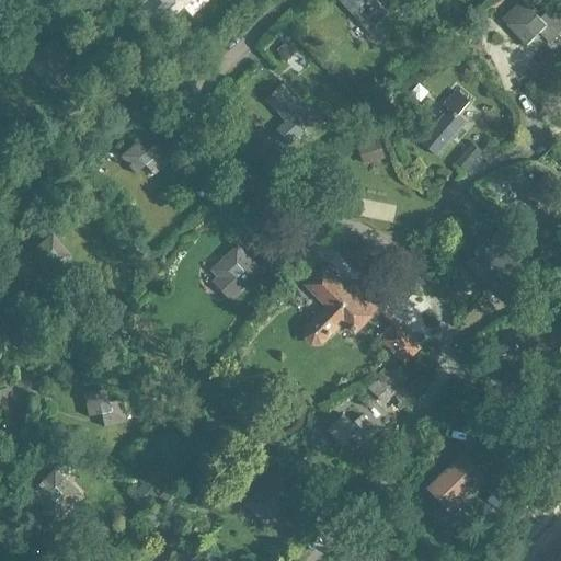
[(191,0),(156,0),(160,4),(145,19),(157,32),(191,0)]
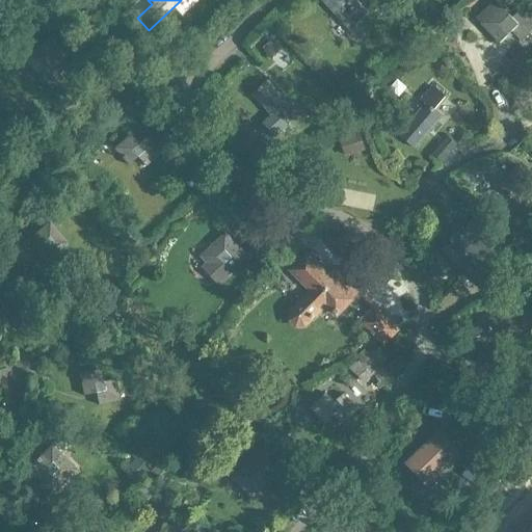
[(362,0),(322,0),(322,1),(353,34),(375,15),(362,0)]
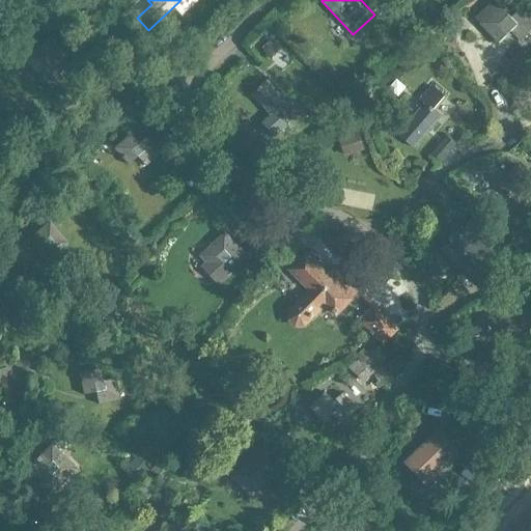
[(494,0),(475,18),(480,24),(478,25),(498,45),(513,30),(522,42),(529,34),(530,35),(530,16),(529,18),(522,9),(511,19),(494,0)]
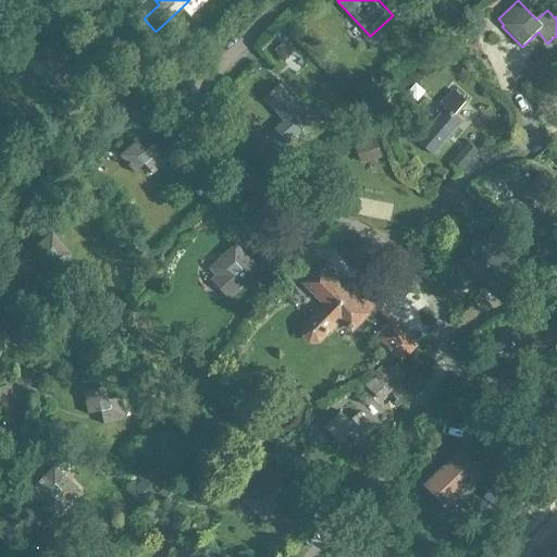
[(291,54),(284,48),(277,53),(284,61),(291,54)]
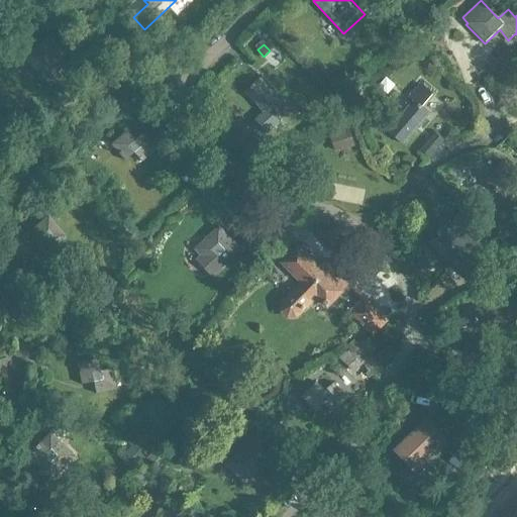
[(254,120),(268,134),(278,125),(275,122),(289,110),(262,79),(245,93),(263,112),(254,120)]
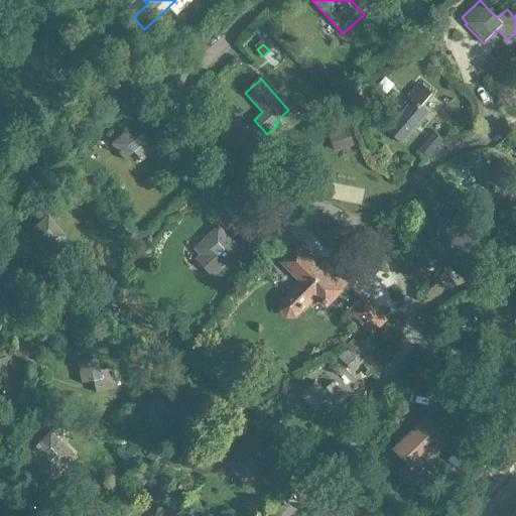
[(412,102),(387,131),(404,144),(430,114),(422,107),(432,94),(419,83),(407,98),(412,102)]
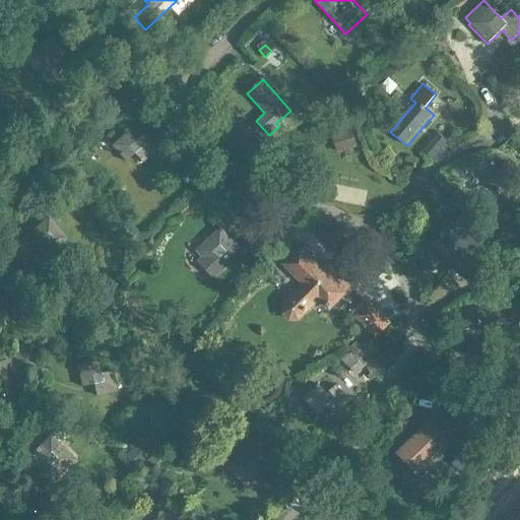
[(362,102),(352,91),(345,98),(354,108),(362,102)]
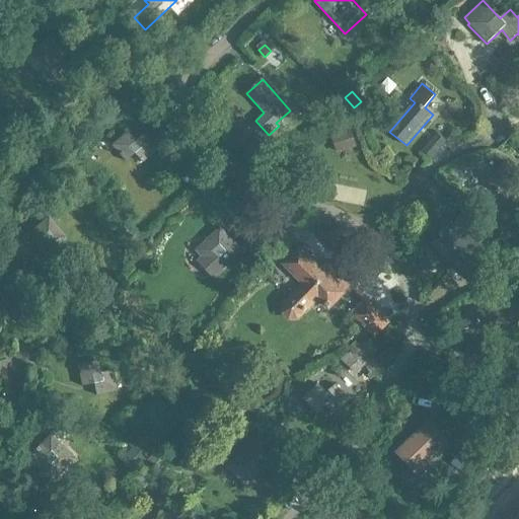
[(351,129),(331,136),(338,154),(357,148),(351,129)]
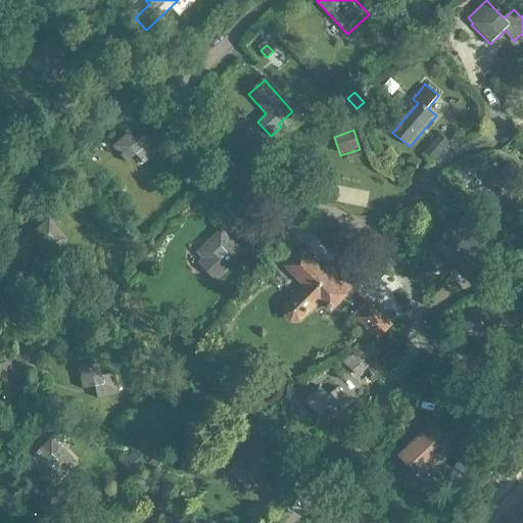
[(127,133),(110,147),(125,162),(134,155),(142,164),(158,150),(144,134),(135,142),(127,133)]
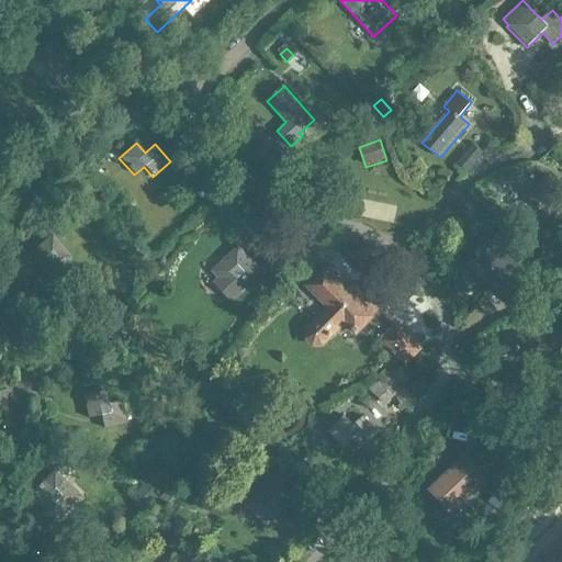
[(483,153),(473,144),(454,166),(464,175),(483,153)]
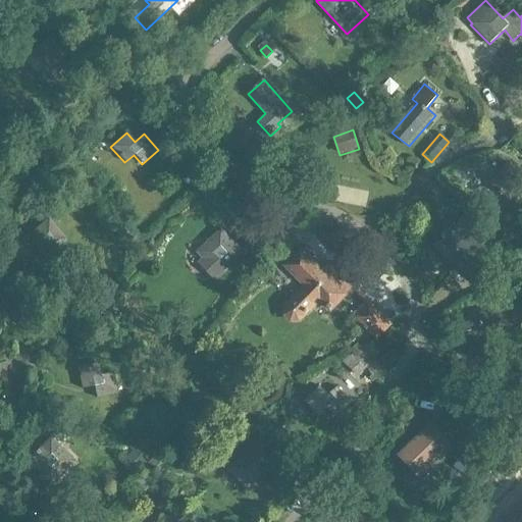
[(442,236),(432,248),(457,268),(479,242),(472,236),(480,226),(467,215),(459,224),(456,221),(444,236),(442,236)]
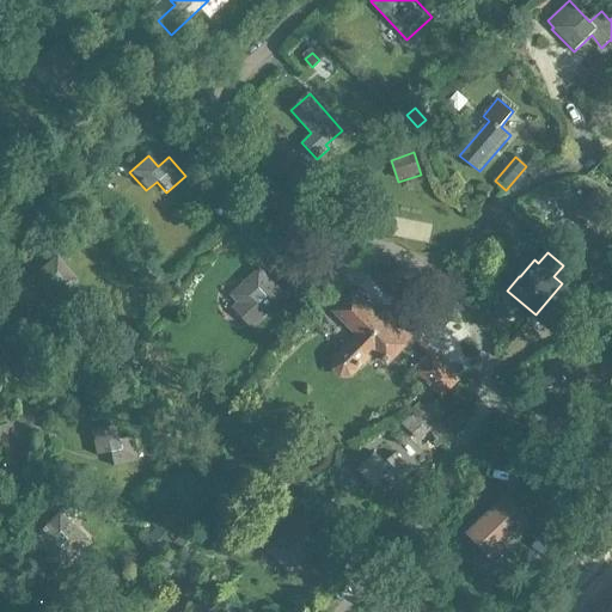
[(55,255),(29,277),(51,305),(78,281),(55,255)]
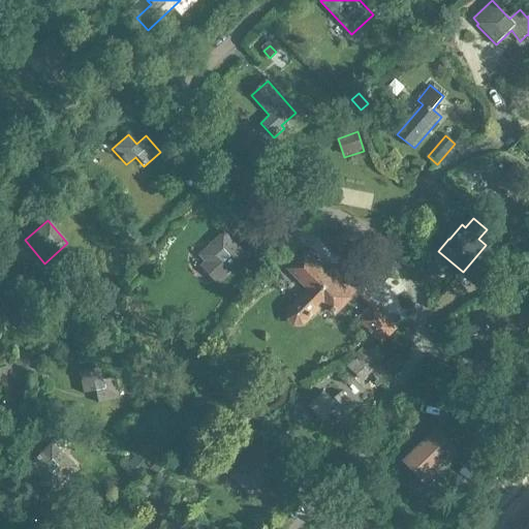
[(506,235),(499,228),(489,241),(496,247),(506,235)]
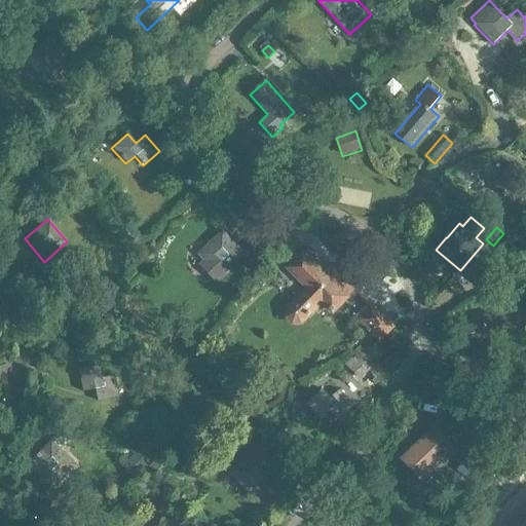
[(197,255),(203,261),(199,264),(217,284),(246,256),(231,239),(222,230),(197,255)]
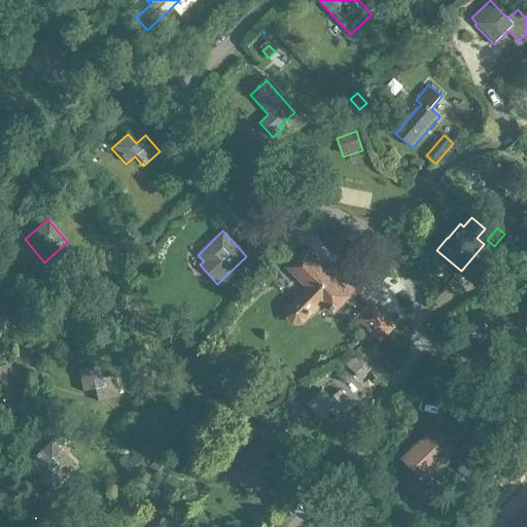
[(484,244),(461,271),(484,290),(494,279),(493,278),(506,262),(484,244)]
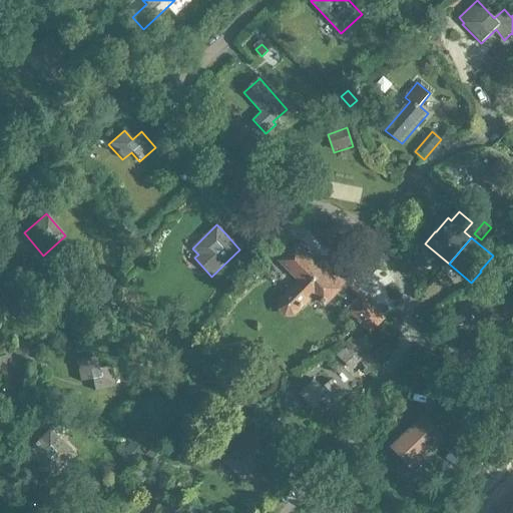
[(512,246),(501,254),(508,263),(512,259),(512,246)]
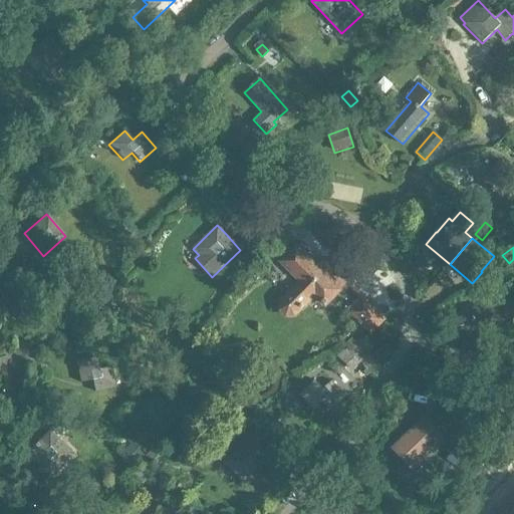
[(316,269),(316,268),(296,248),(282,262),(301,282),(281,302),(280,310),(286,315),(293,315),(314,294),(324,304),(339,289),(338,288),(344,282),(323,262),(317,268),(316,269)]
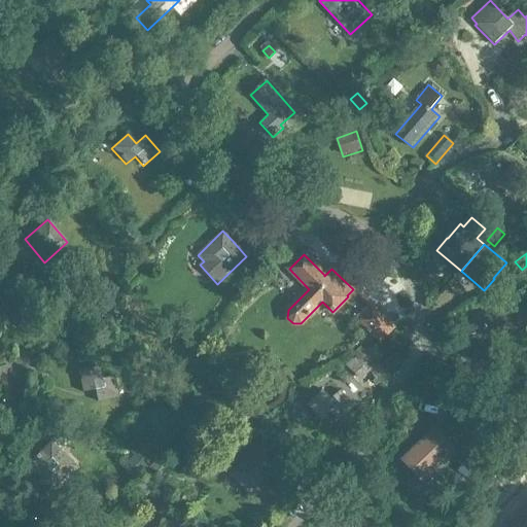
[(358,319),(356,321),(379,344),(395,327),(363,295),(359,300),(367,307),(357,317),(358,319)]
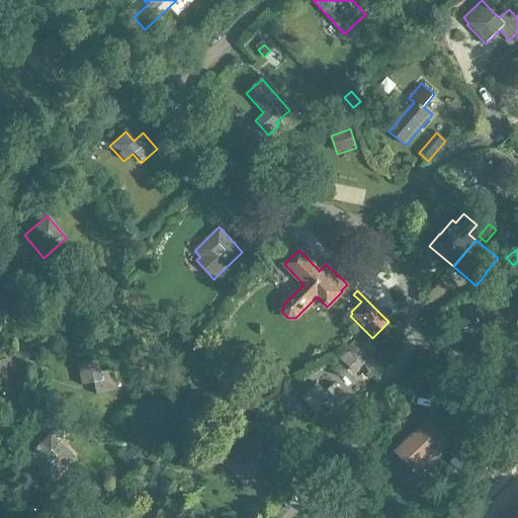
[(355,342),(349,347),(354,353),(360,348),(355,342)]
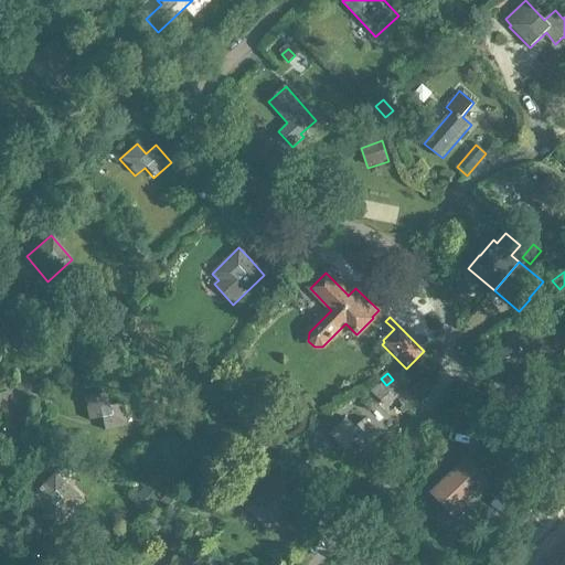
[(105,393),(82,398),(87,420),(100,418),(104,432),(127,426),(123,403),(108,406),(105,393)]
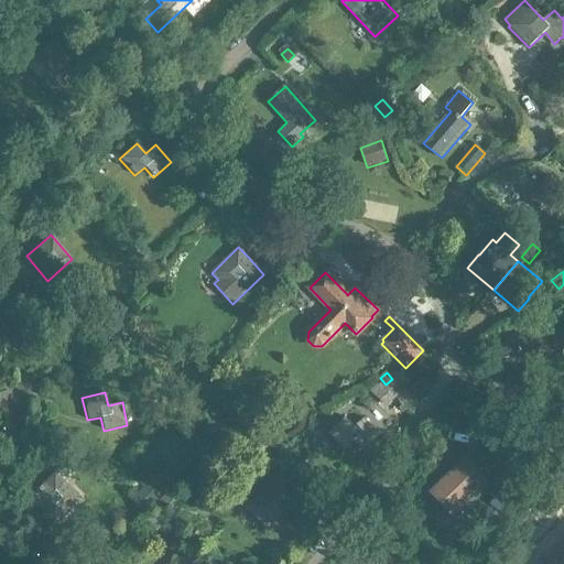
[(345,418),(327,433),(344,449),(354,441),(364,451),(380,435),(365,418),(354,426),(345,418)]
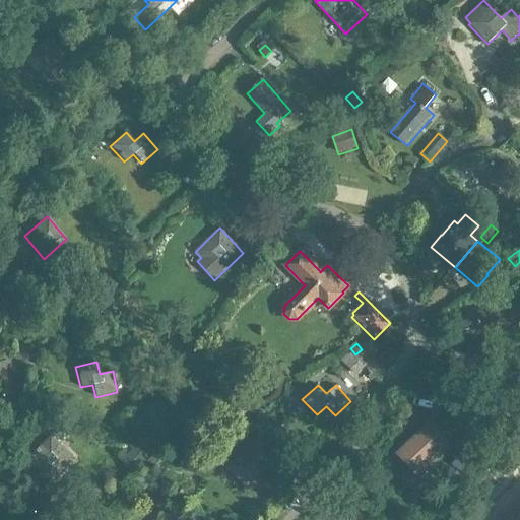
[(408,444),(396,455),(403,463),(415,451),(429,464),(449,444),(430,424),(408,444)]
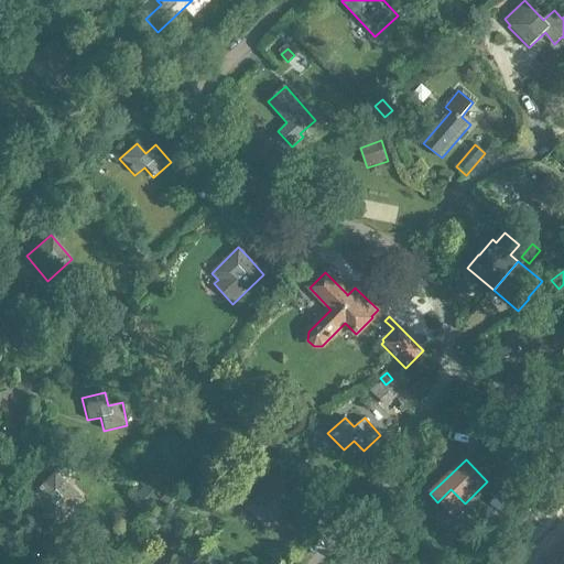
[(44,481),(26,498),(43,514),(53,524),(63,514),(79,498),(63,481),(53,472),(44,481)]
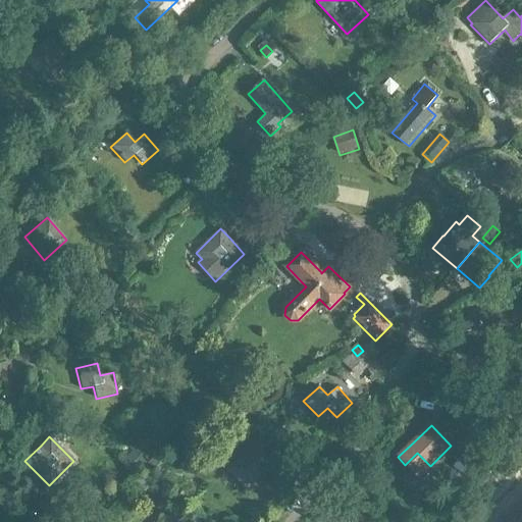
[(135,448),(126,456),(138,468),(147,460),(135,448)]
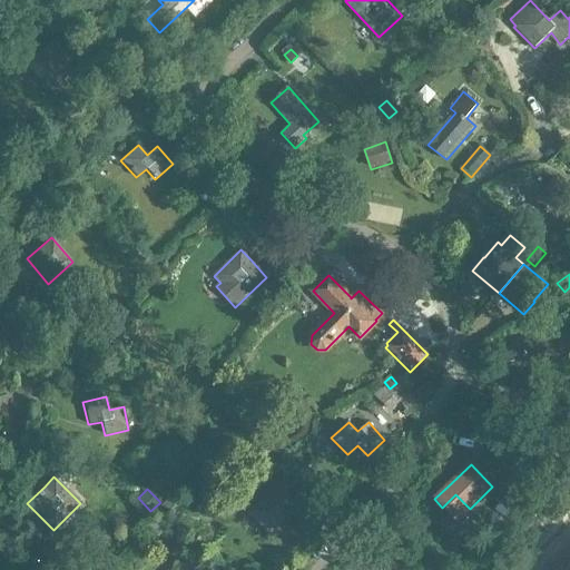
[(178,505),(172,498),(158,510),(164,517),(178,505)]
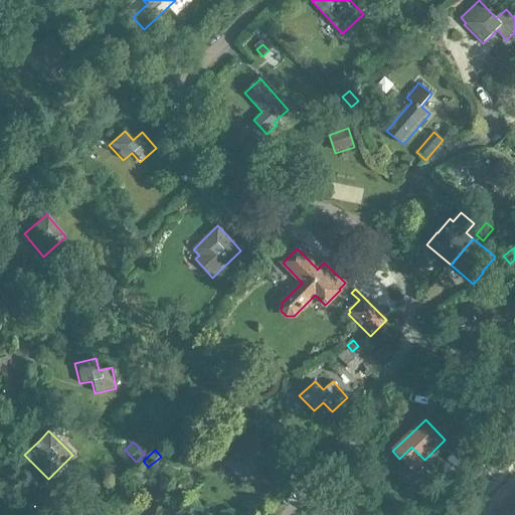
[(137,470),(129,478),(139,488),(147,480),(137,470)]
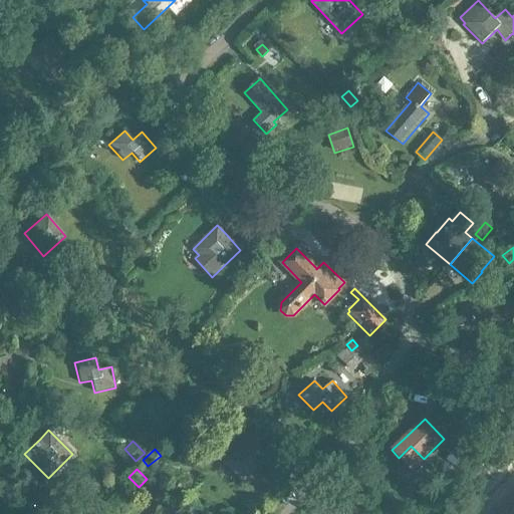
[(513,513),(513,493),(494,513),(513,513)]
